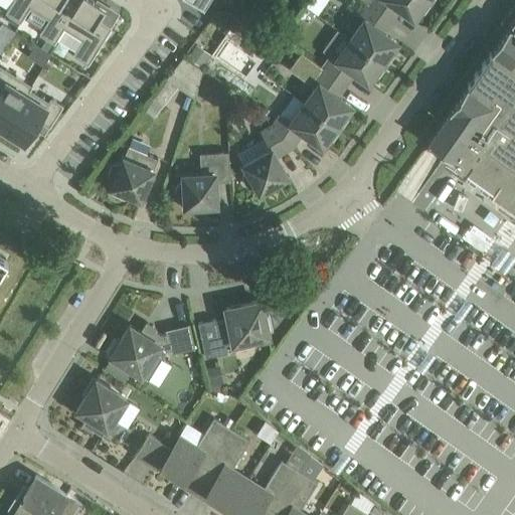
[(13,0),(5,12),(20,22),(30,7),(33,0),(13,0)]
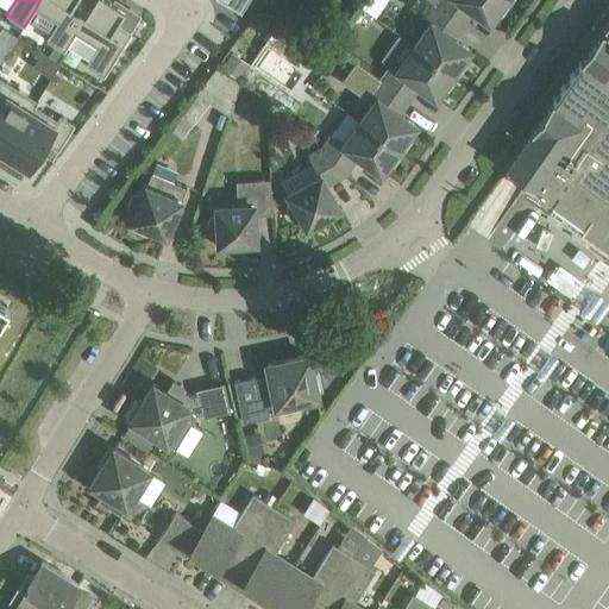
[(39,0),(36,8),(57,22),(46,39),(64,51),(75,33),(92,7),(90,6),(80,0),(39,0)]
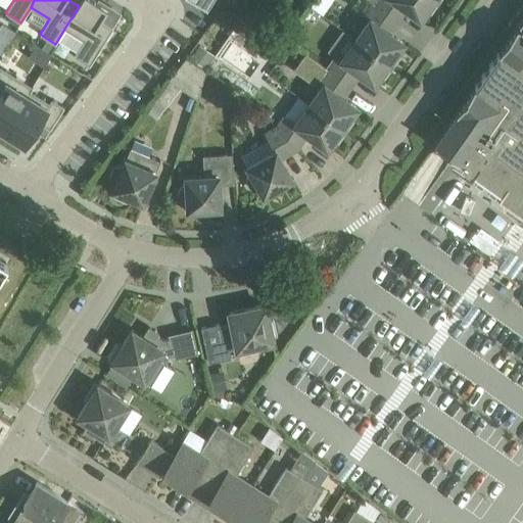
[(79,6),(64,29),(84,40),(75,55),(90,65),(113,28),(112,27),(100,19),(107,7),(97,1),(95,0),(80,0),(78,5),(79,6)]
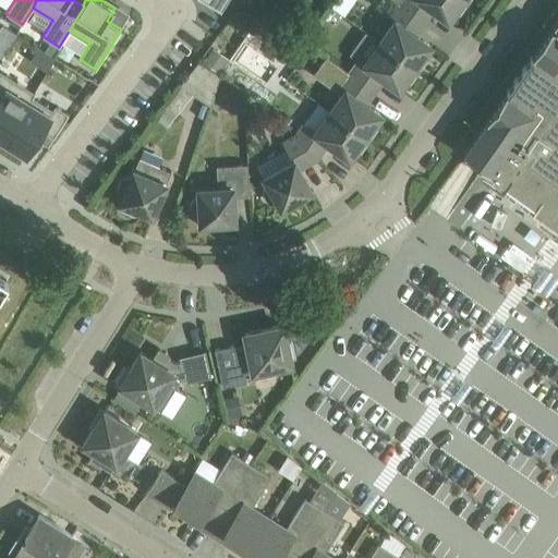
[(469,1),(466,0),(393,0),(399,3),(399,2),(425,22),(434,9),(449,20),(456,11),(460,13),(469,1)]
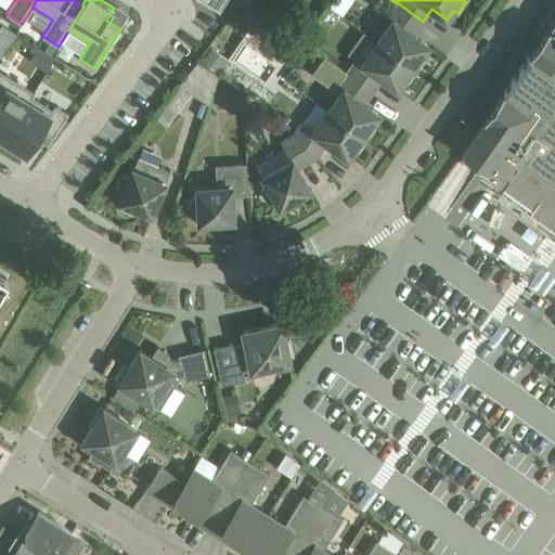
[(423,22),(397,2),(397,3),(387,16),(392,21),(377,41),(416,69),(425,57),(422,54),(428,44),(413,34),(423,22)]
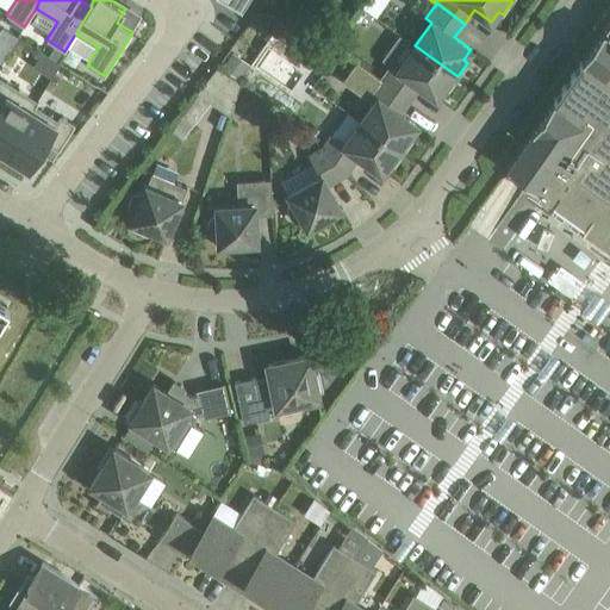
[(531,129),(506,166),(508,167),(511,168),(529,181),(524,187),(548,204),(549,204),(580,226),(580,228),(609,247),(608,249),(609,250),(609,249),(609,20),(604,30),(603,29),(582,60),(553,99),(531,129)]
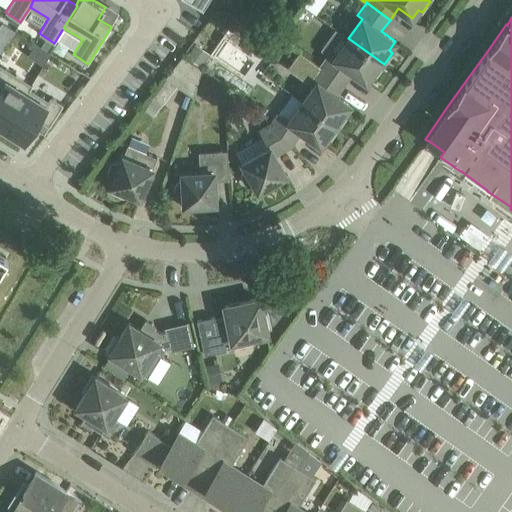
[(384,64),(348,38),(334,57),(329,54),(320,66),(320,67),(344,83),(353,72),(366,82),(373,73),(376,75),(384,64)]
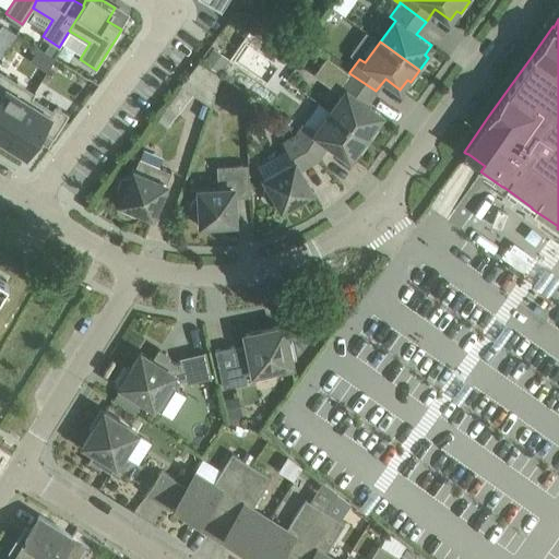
[(326,56),(325,58),(313,74),(342,95),(331,110),(370,140),(379,127),(375,125),(382,115),(367,104),(376,91),(349,73),(349,72),(326,56)]
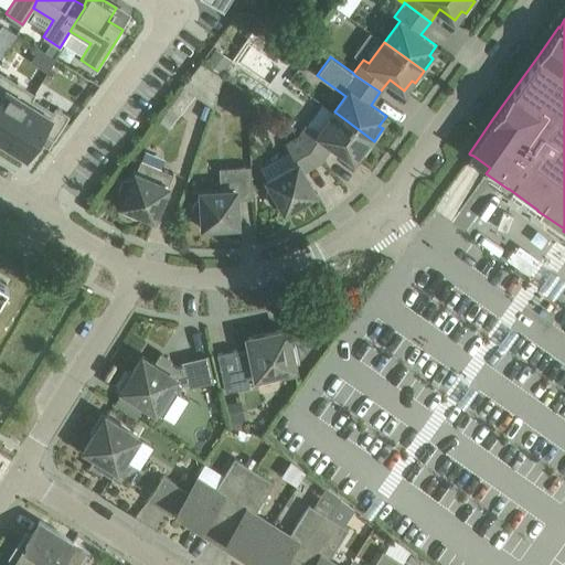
[(182,85),(213,107),(223,76),(201,61),(182,85)]
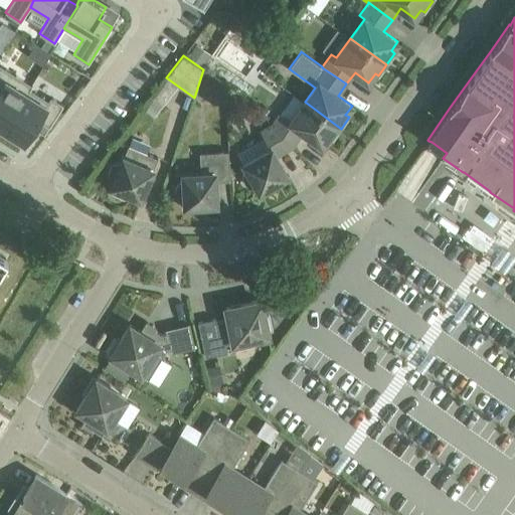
[(0,127),(3,130),(29,89),(29,90),(32,86),(0,64),(0,127)]
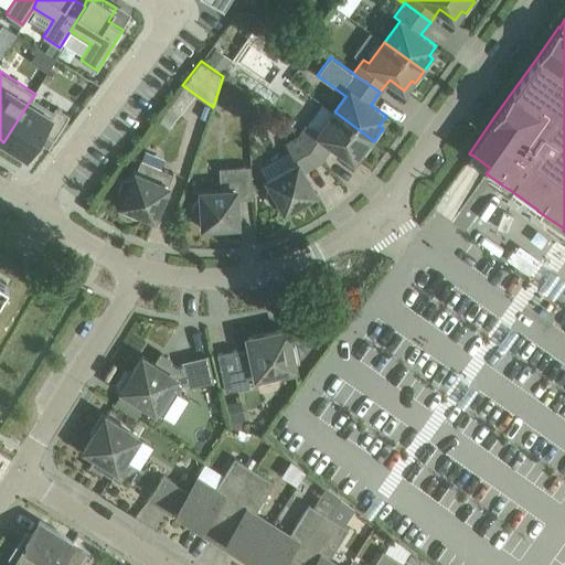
[(223,85),(219,99),(232,104),(236,91),(223,85)]
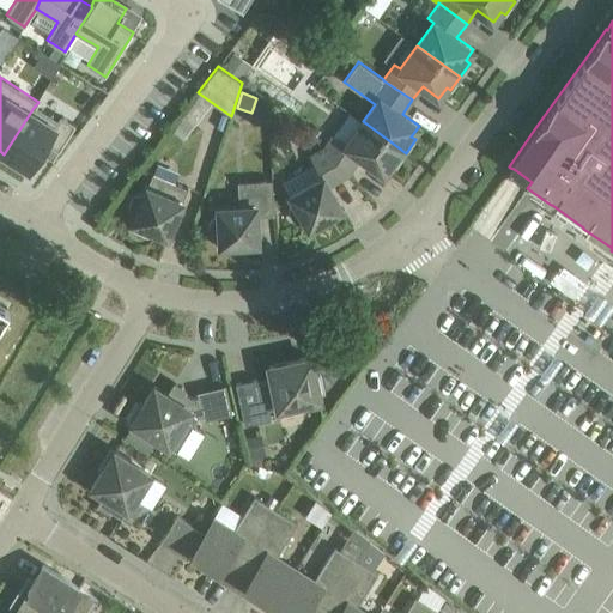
[(35,105),(4,155),(6,156),(4,159),(20,169),(23,167),(29,170),(40,152),(46,143),(59,151),(76,125),(60,115),(58,120),(35,107),(35,105)]
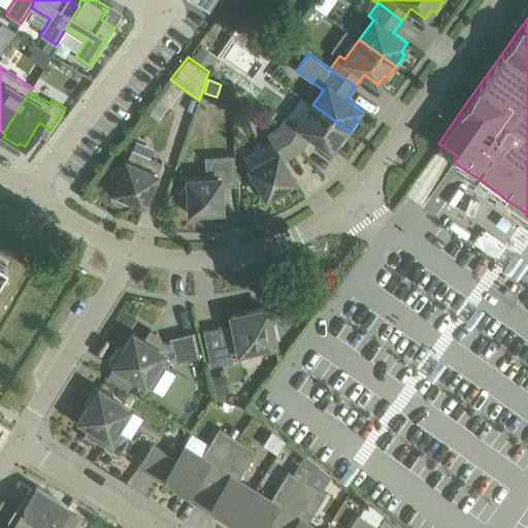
[(133,117),(138,108),(120,97),(114,105),(133,117)]
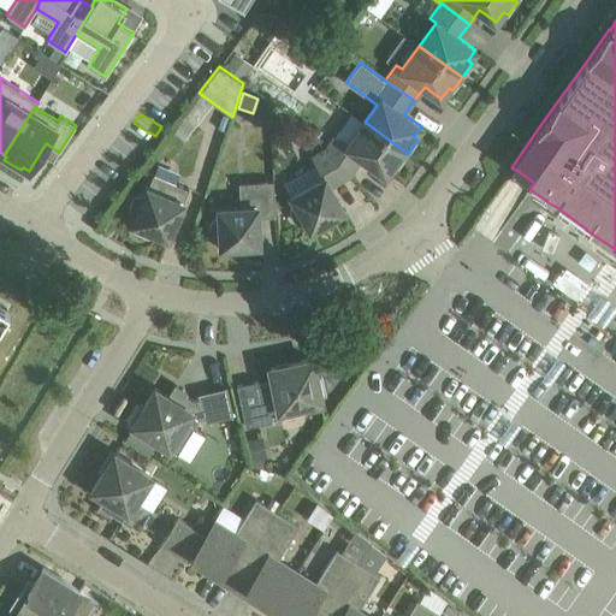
[(286,118),(283,134),(292,136),(294,136),(298,134),(298,131),(301,122),(286,118)]
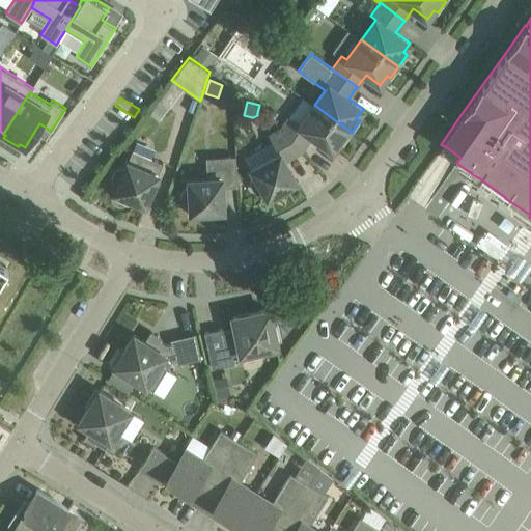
[(157,103),(148,113),(159,120),(167,110),(157,103)]
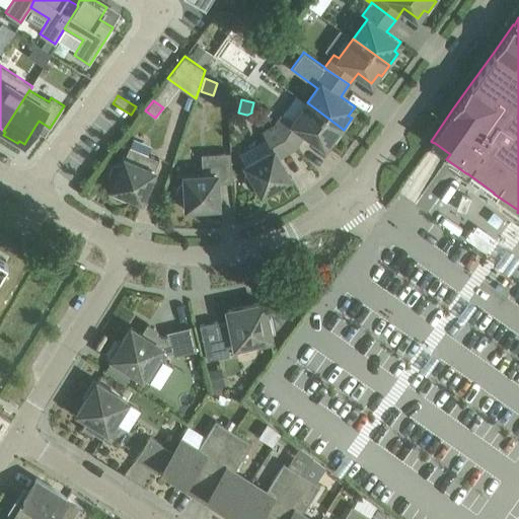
[(344,130),(307,102),(293,122),(282,115),(274,125),(294,148),(305,133),(325,147),(331,138),(336,141),(344,130)]
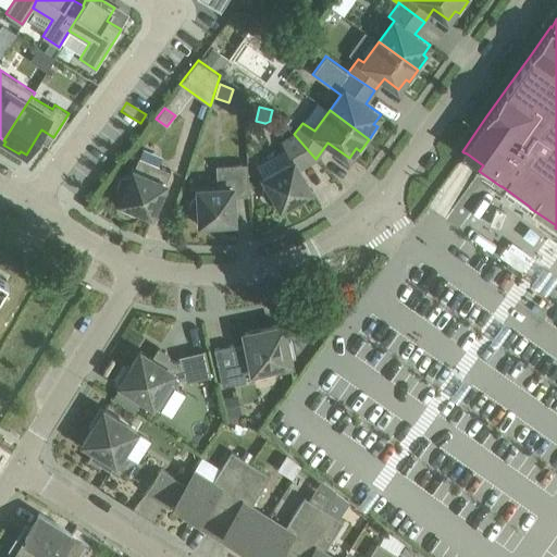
[(316,159),(294,134),(282,141),(293,160),(263,177),(267,183),(262,190),(262,195),(264,198),(269,201),(273,202),(277,201),(281,207),(284,206),(286,210),(300,201),(297,198),(311,190),(298,169),(316,159)]
